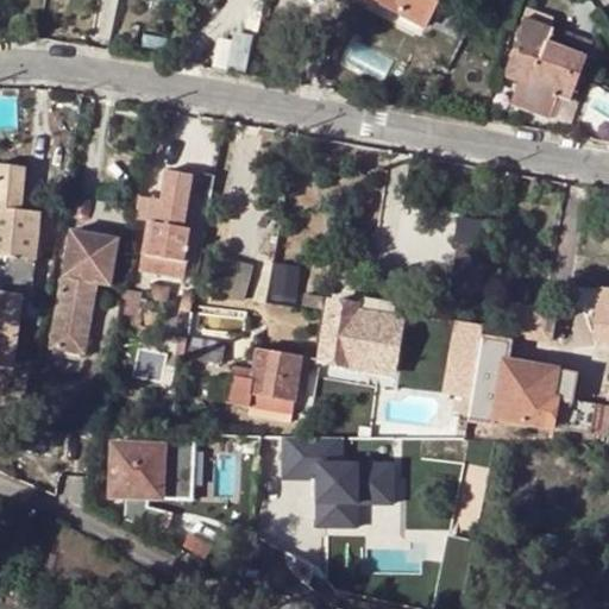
[(372,0),(422,26),(435,0),(372,0)]
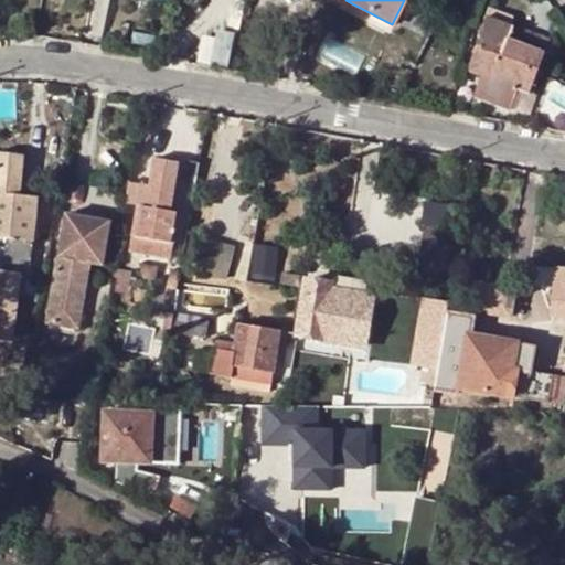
[(514,28),(488,18),(468,70),(482,75),(473,98),(511,110),(519,89),(530,94),(544,55),(509,42),(514,28)]
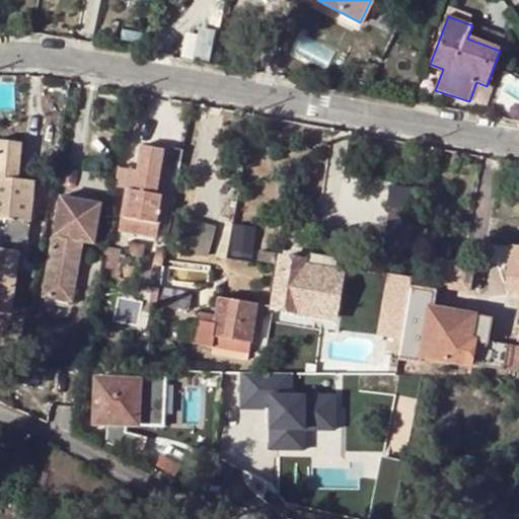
[(505,39),(472,25),(467,39),(500,51),(505,39)]
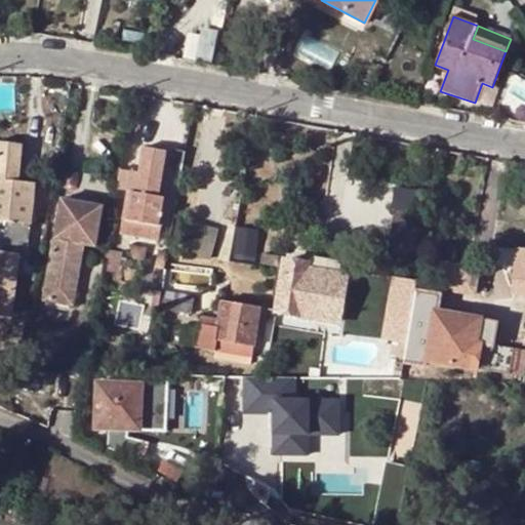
[(0,143),(0,221),(6,223),(5,232),(0,231),(0,309),(13,311),(19,250),(29,251),(35,185),(19,183),(24,146),(0,143)]
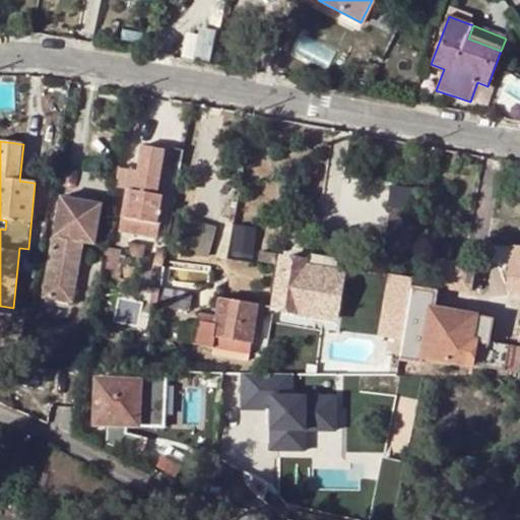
[(153,240),(163,197),(154,195),(163,150),(140,146),(136,172),(127,170),(117,232),(153,240)]
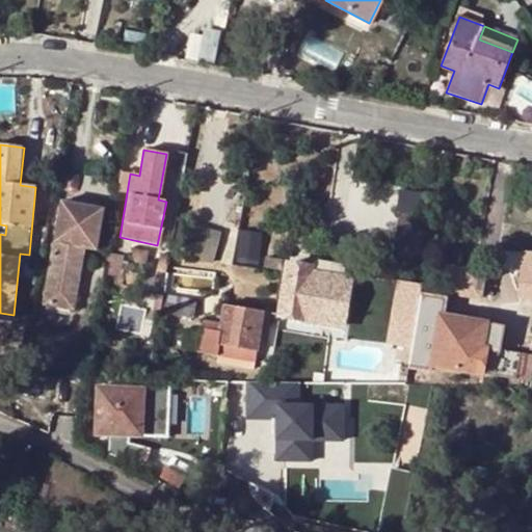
[(398,250),(423,250),(424,189),(399,189),(398,250)]
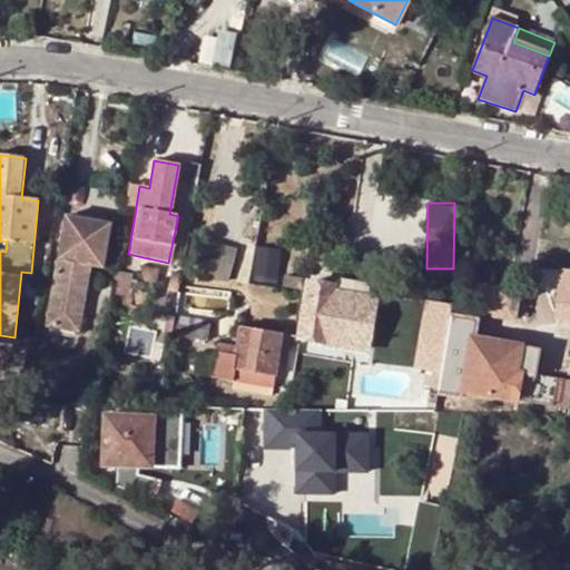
[(67,216),(59,261),(48,327),(80,333),(90,267),(104,269),(111,224),(67,216)]
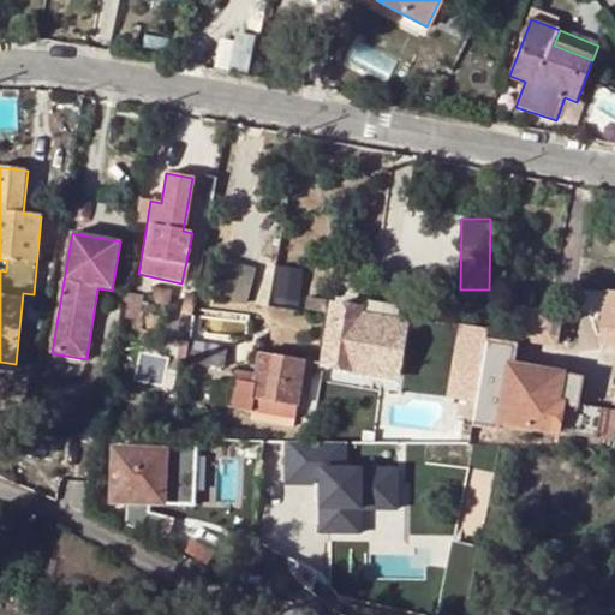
[(256,270),(224,266),(218,296),(251,302),(256,270)]
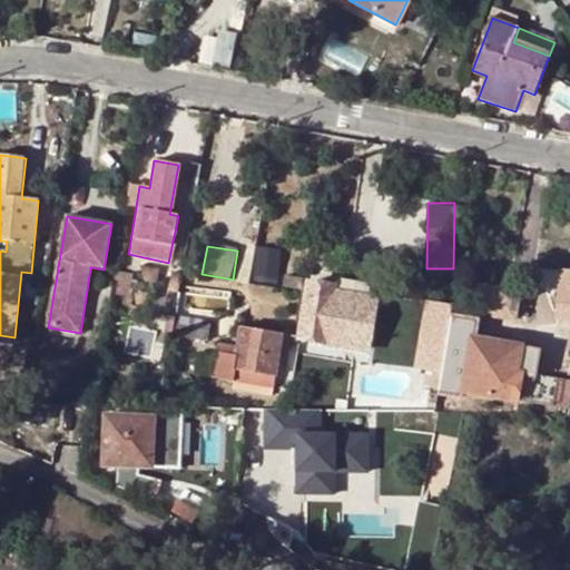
[(557,318),(569,317),(569,266),(558,266),(557,318)]
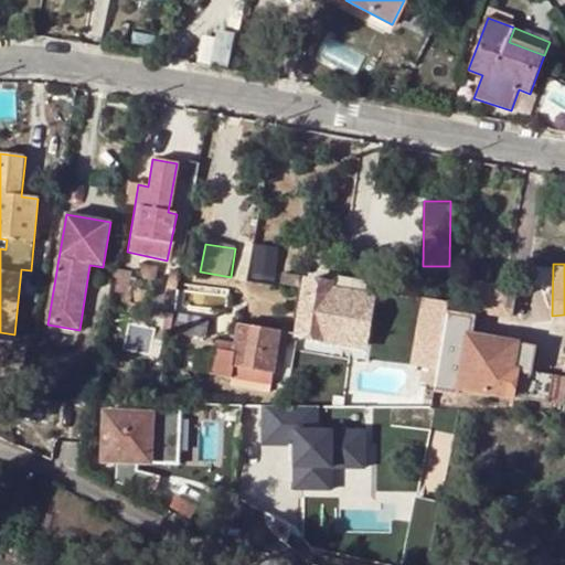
[(174,288),(178,270),(170,268),(167,287),(174,288)]
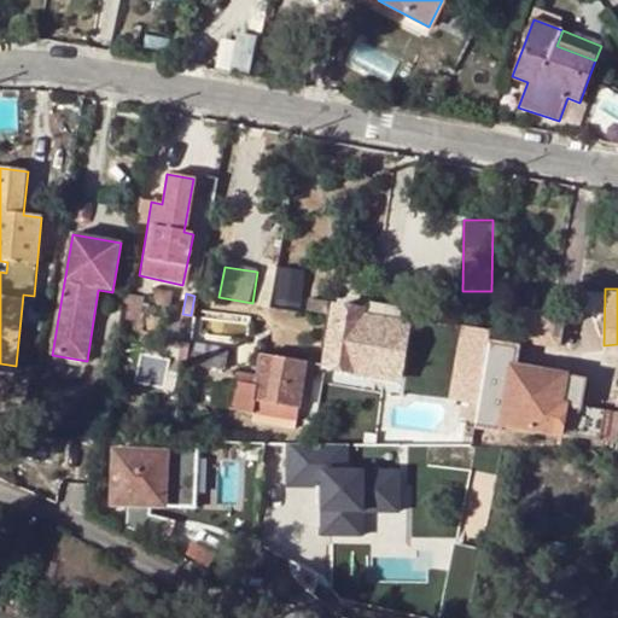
[(123,301),(118,331),(138,334),(143,304),(123,301)]
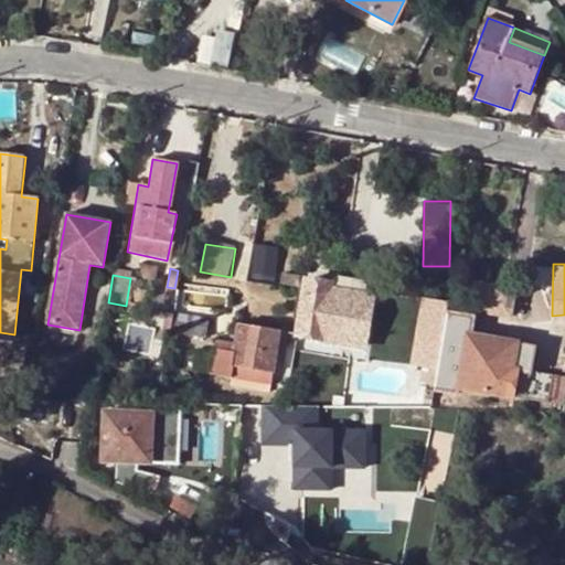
[(332,289),(368,296),(369,286),(364,281),(340,277),(334,280),(333,284),(332,289)]
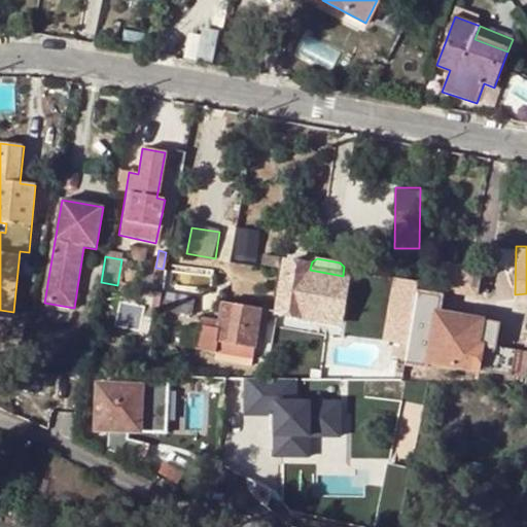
[(349,277),(343,276),(310,270),(311,265),(285,260),(276,311),(342,323),(349,277)]
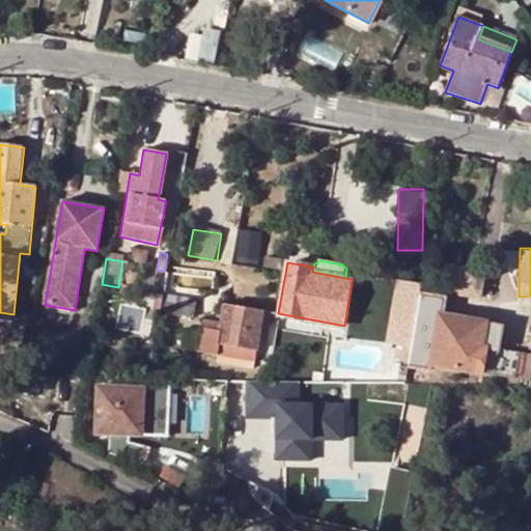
[(150,310),(161,312),(163,294),(152,292),(150,310)]
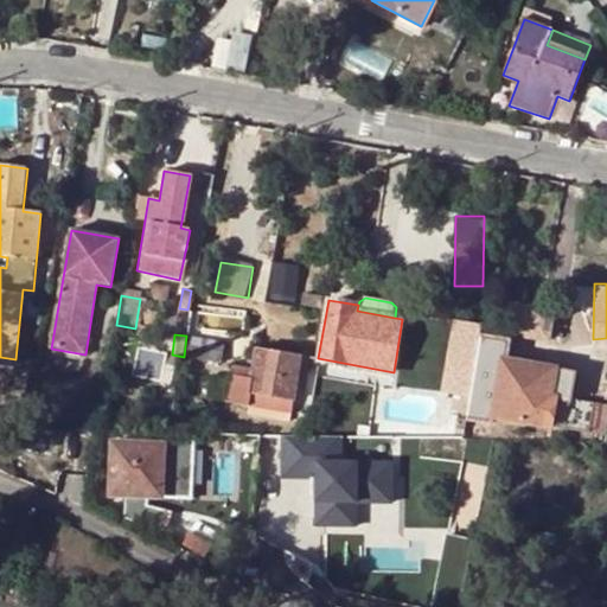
[(186,336),(184,357),(221,363),(222,356),(232,358),(235,344),(186,336)]
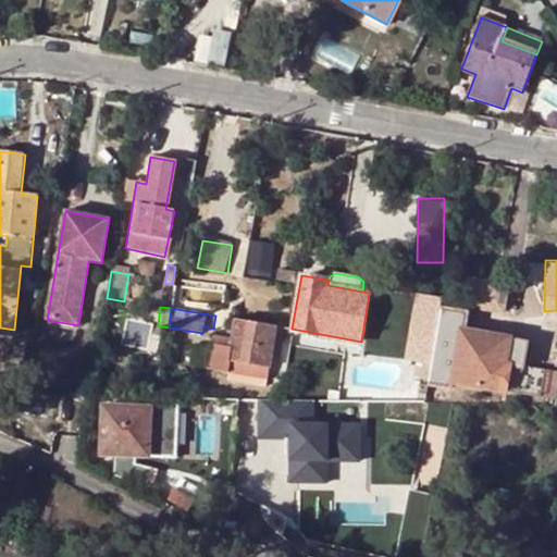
[(215,316),(213,329),(234,332),(236,319),(215,316)]
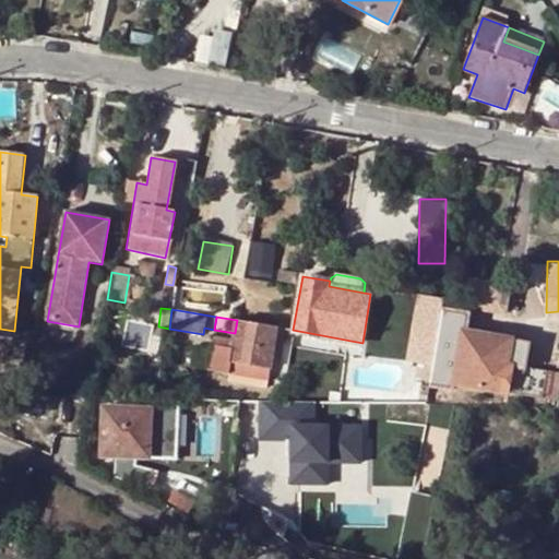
[(277,328),(237,320),(235,333),(233,347),(216,345),(212,369),(269,378),(277,328)]
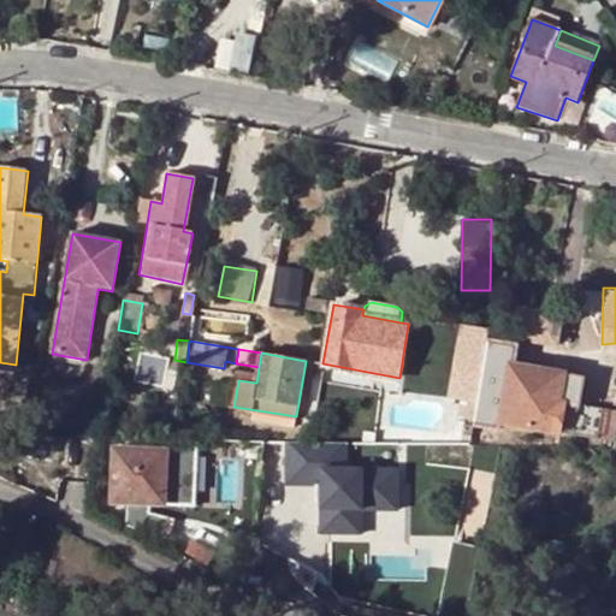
[(468,437),(468,439),(497,444),(501,425),(573,437),(578,404),(582,379),(481,362),(471,427),(468,437)]
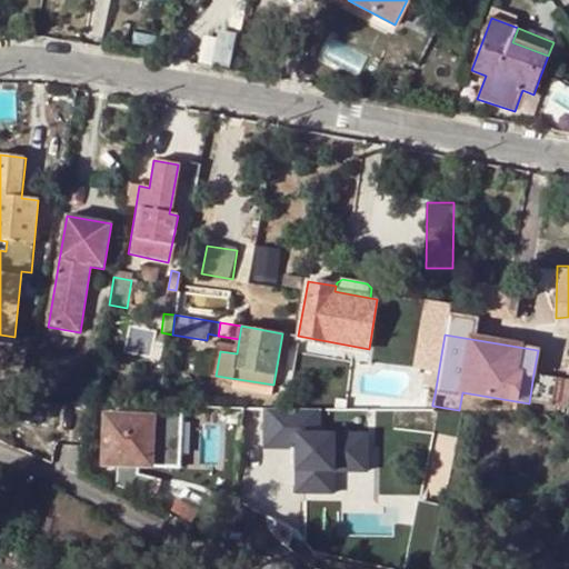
[(556,378),(533,373),(529,403),(551,407),(556,378)]
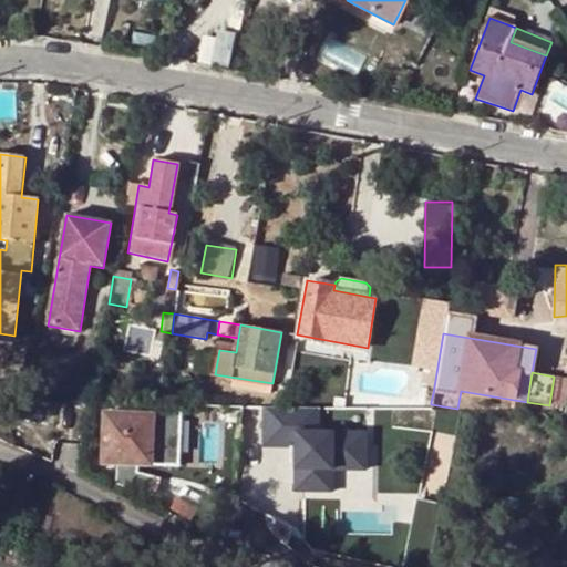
[(566,388),(566,378),(554,377),(549,405),(564,409),(566,388)]
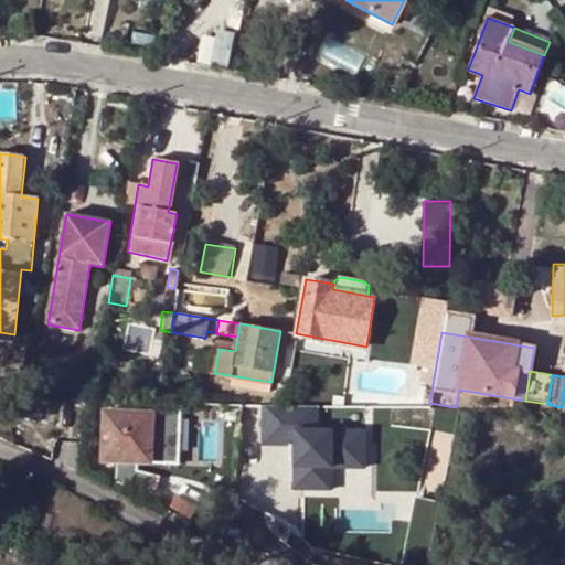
[(155,404),(155,416),(104,414),(103,464),(117,464),(116,487),(150,497),(156,478),(138,472),(130,472),(131,465),(138,465),(179,466),(181,404),(155,404)]
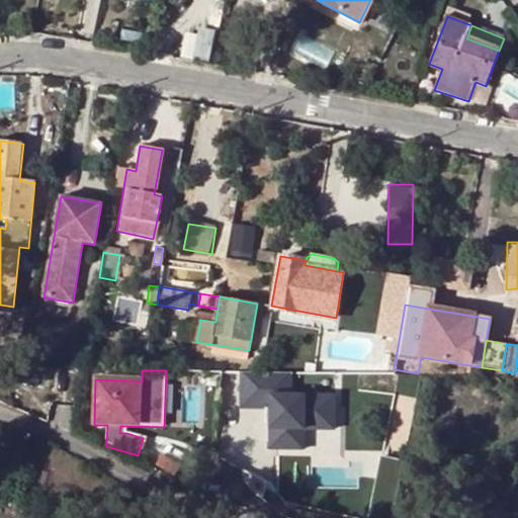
[(290,372),(241,371),(240,407),(270,408),(269,448),(304,448),(305,429),(333,429),(334,396),(290,395),(290,372)]
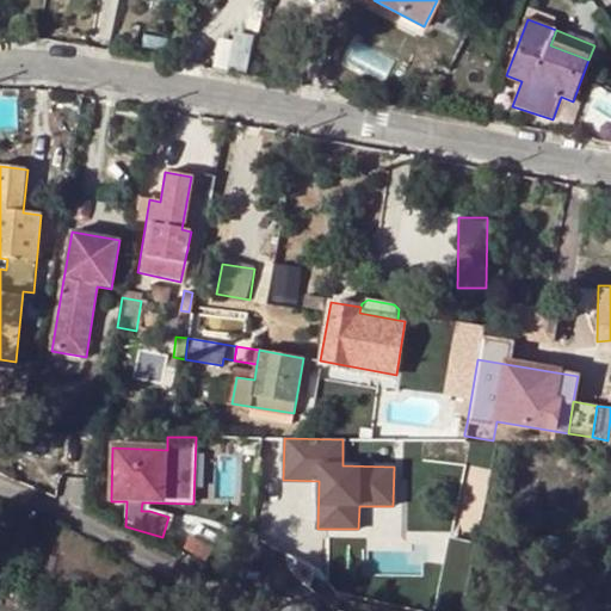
[(174,518),(168,517),(162,537),(168,538),(174,518)]
